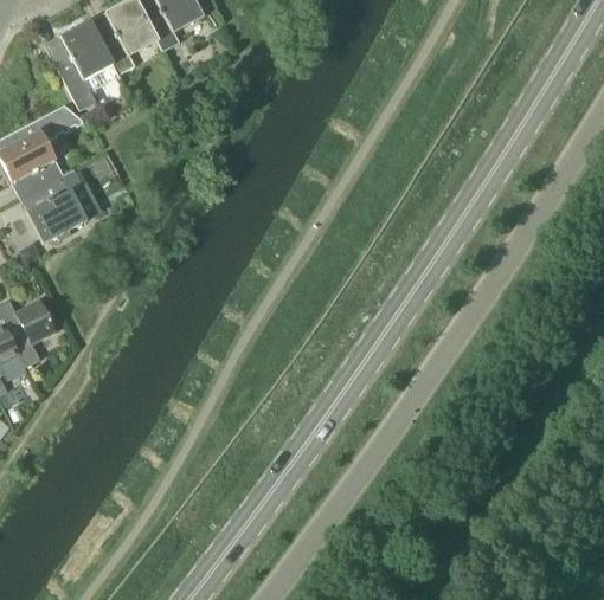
[(164,50),(165,50),(140,0),(124,0),(90,18),(120,72),(135,64),(129,53),(158,38),(164,50)]
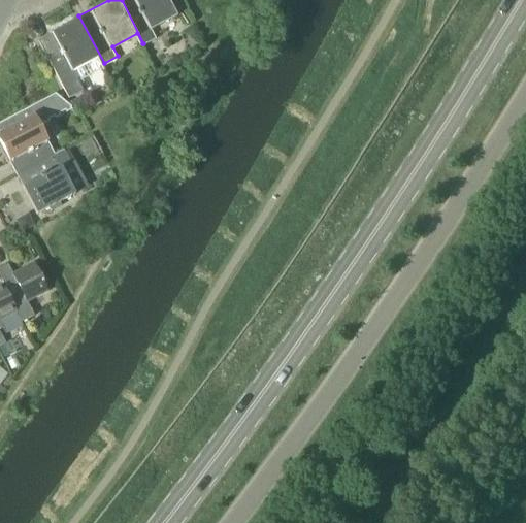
[(157,35),(152,26),(176,13),(169,0),(122,0),(143,43),(157,35)]
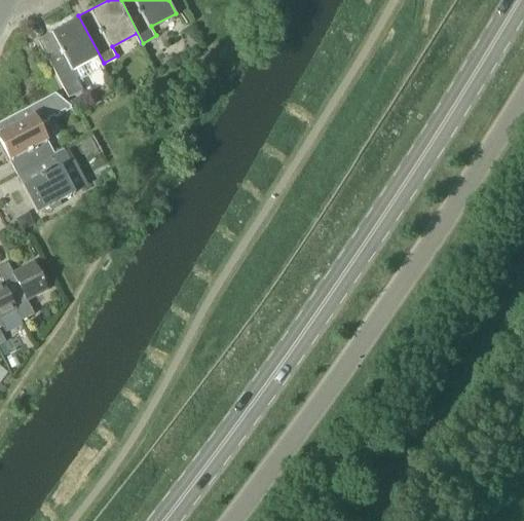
[(103,64),(104,63),(78,15),(38,37),(58,74),(70,95),(83,87),(73,67),(98,53),(103,64)]
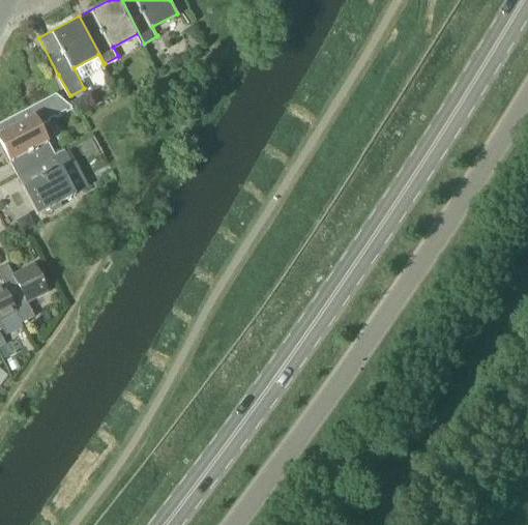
[(68,110),(74,107),(72,106),(74,105),(57,91),(0,120),(0,128),(1,130),(0,130),(0,139),(17,172),(56,151),(40,121),(45,120),(46,122),(51,119),(50,117),(56,114),(57,116),(62,114),(61,111),(66,108),(68,110)]
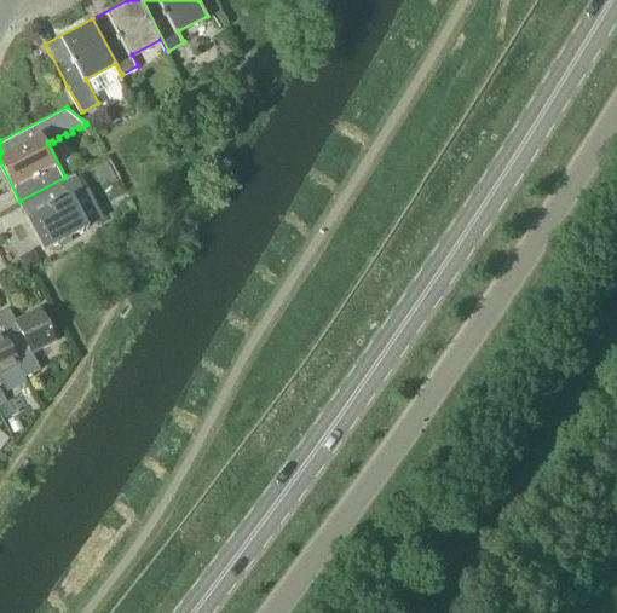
[(94,126),(102,122),(96,110),(84,116),(94,126)]
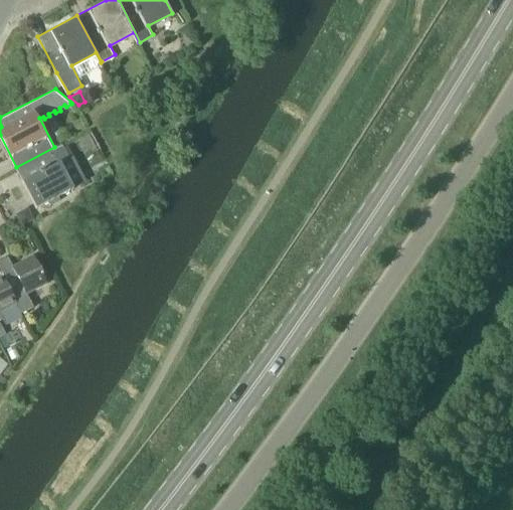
[(54,147),(16,167),(37,205),(74,185),(62,161),(70,156),(63,144),(55,148),(54,147)]
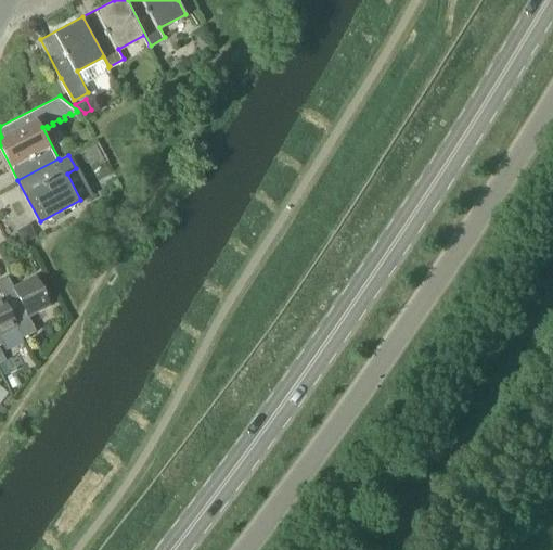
[(9,275),(0,279),(0,292),(2,295),(16,324),(17,324),(23,335),(37,328),(29,314),(51,303),(51,302),(56,298),(43,273),(38,276),(36,272),(14,284),(9,275)]
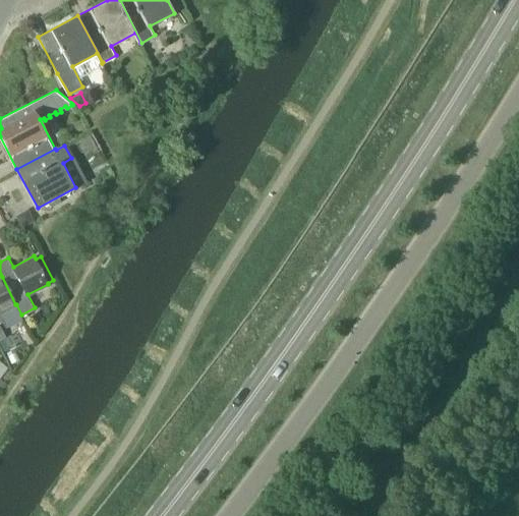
[(0,321),(3,320),(0,313),(0,312),(15,304),(2,277),(1,277),(0,277),(0,321)]
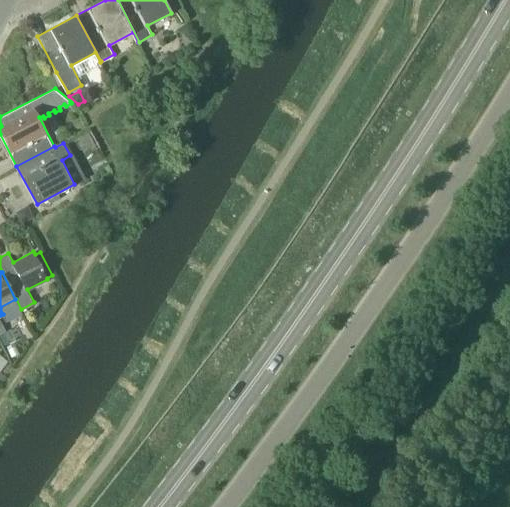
[(6,330),(0,333),(6,345),(17,339),(11,327),(6,330)]
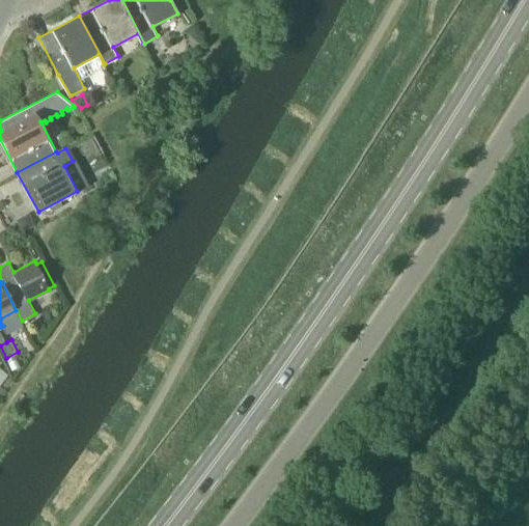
[(22,342),(25,356),(38,353),(34,339),(22,342)]
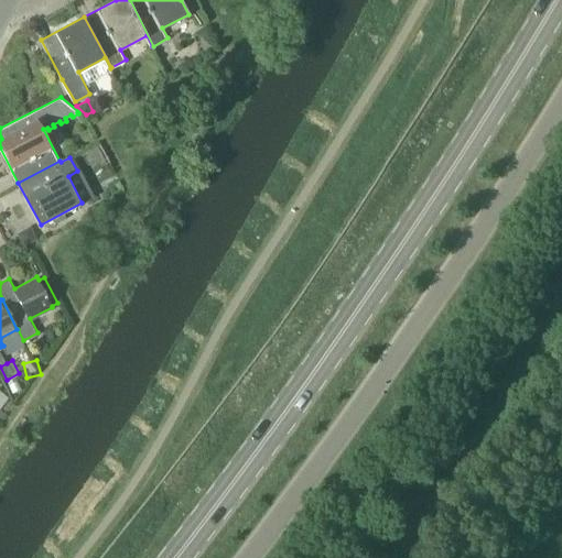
All buildings are outlined.
